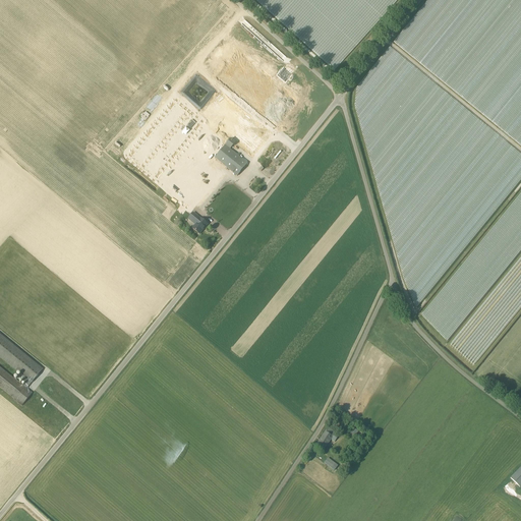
[(282,121),(298,101),(234,52),(214,78),(276,126),(281,120),(282,121)]
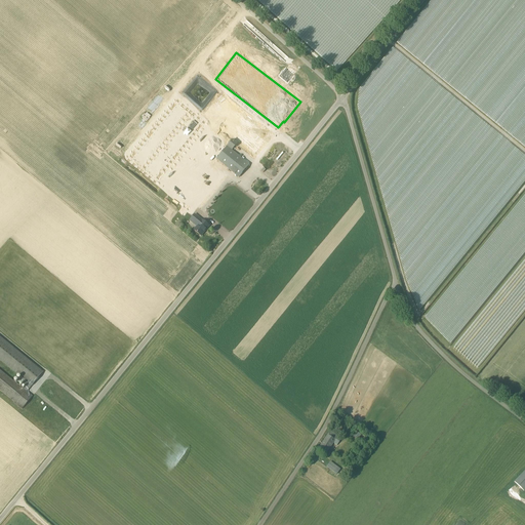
[(178,101),(129,160),(155,182),(204,122),(178,101)]
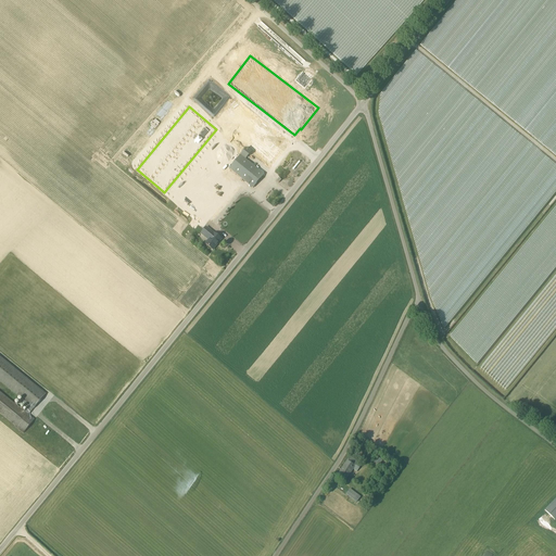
[(229,167),(253,188),(264,175),(245,160),(252,152),(247,148),(240,155),(229,167)]
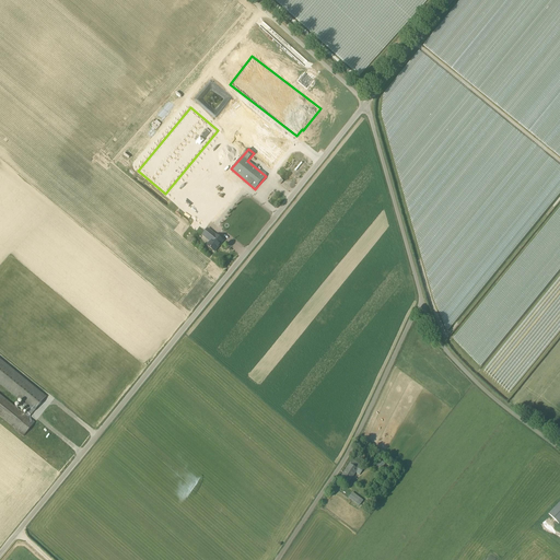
[(197,229),(203,220),(197,216),(190,224),(197,229)]
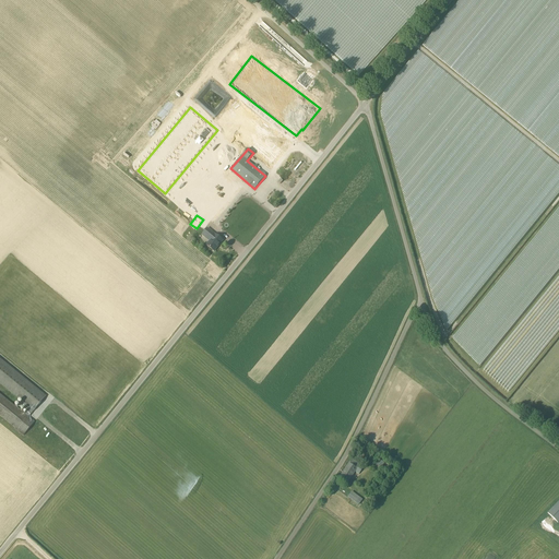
[(214,251),(223,240),(206,227),(201,234),(210,240),(206,245),(214,251)]
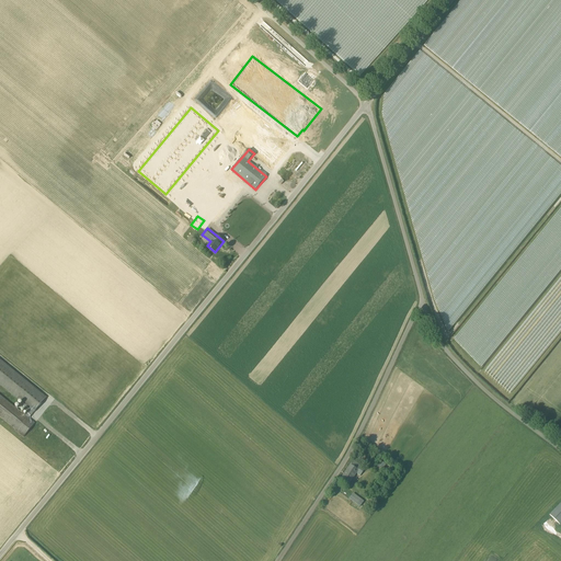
[(46,398),(0,359),(0,384),(22,402),(16,410),(0,396),(0,416),(15,430),(14,430),(23,437),(34,424),(29,419),(34,412),(46,398)]
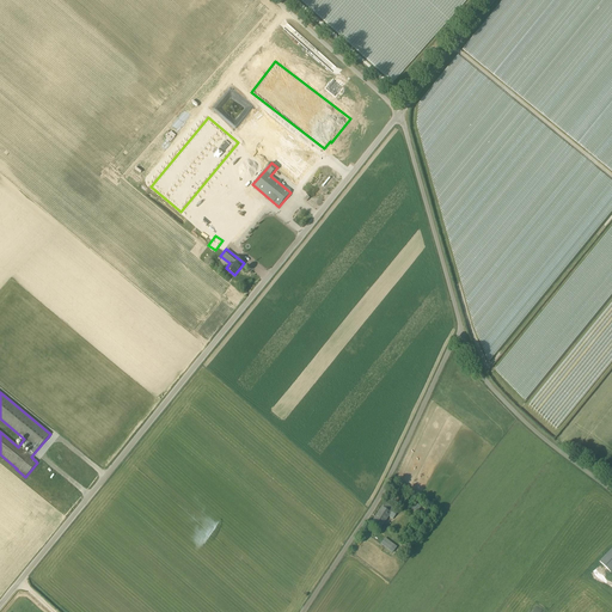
[(393,520),(398,512),(385,502),(372,522),(380,527),(389,516),(393,520)]
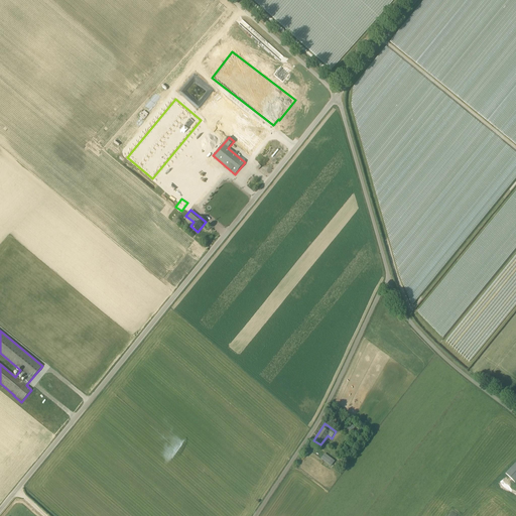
[(321,465),(329,470),(335,461),(333,460),(334,458),(331,456),(330,458),(328,457),(321,465)]
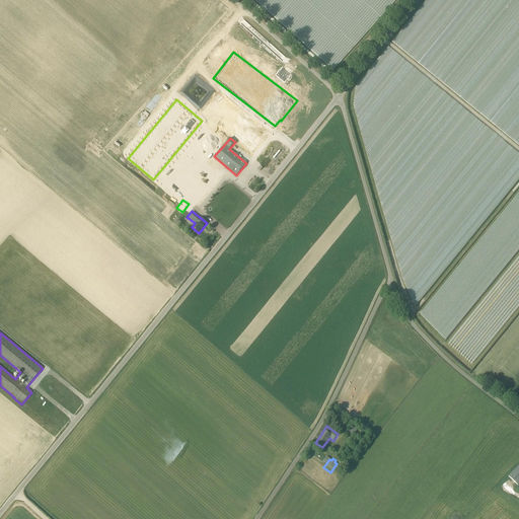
[(518,486),(518,484),(518,464),(509,476),(518,486)]
